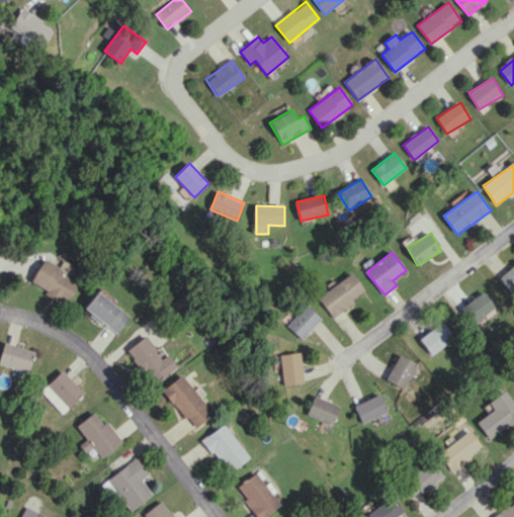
[(32,283),(70,304),(82,281),(45,261),(32,283)]
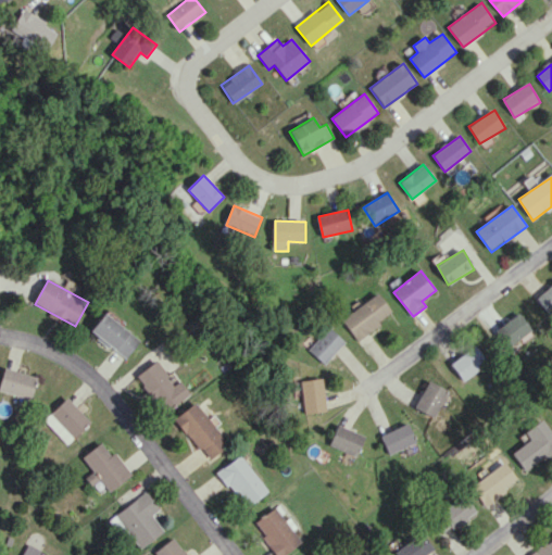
[(551,287),(538,298),(551,315),(551,287)]
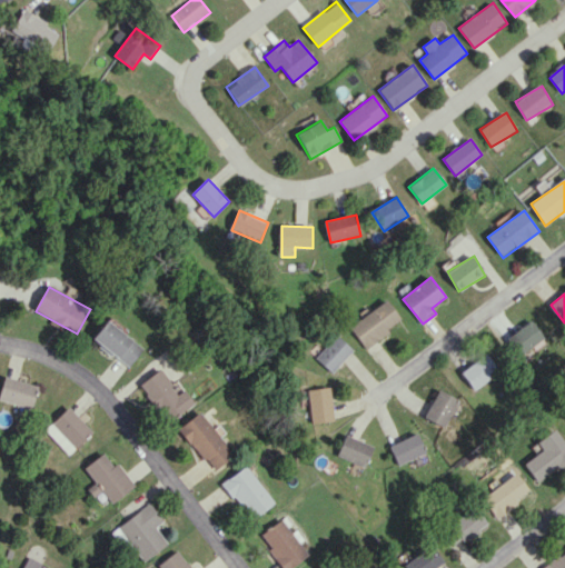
[(367,349),(403,320),(387,300),(350,329),(367,349)]
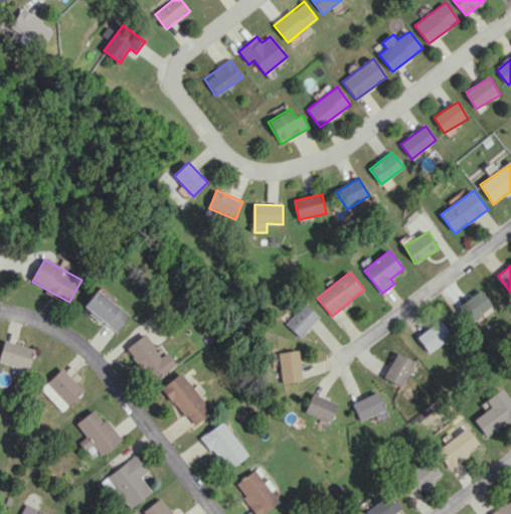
[(119,333),(132,316),(98,290),(84,307),(119,333)]
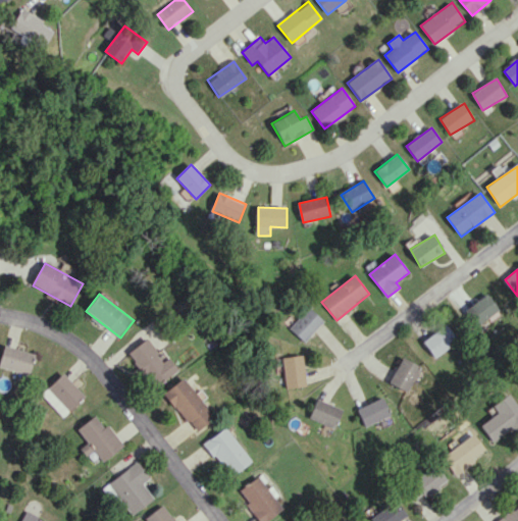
[(502,311),(489,294),(467,310),(479,327),(502,311)]
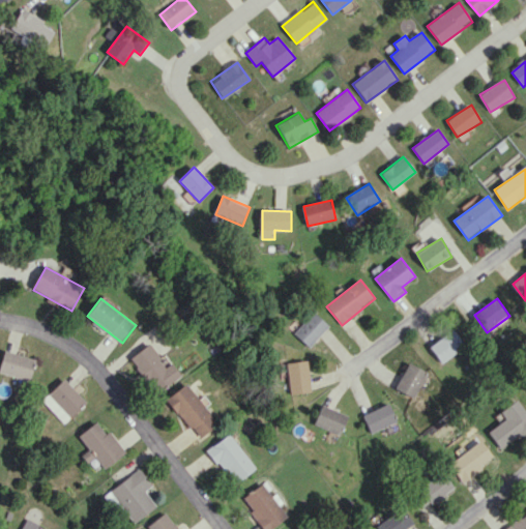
[(311,348),(329,326),(314,313),(294,333),(311,348)]
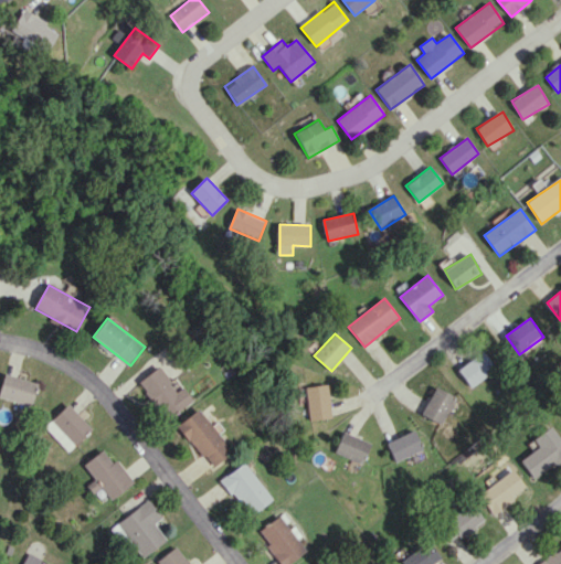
[(473,387),(498,369),(485,351),(459,370),(473,387)]
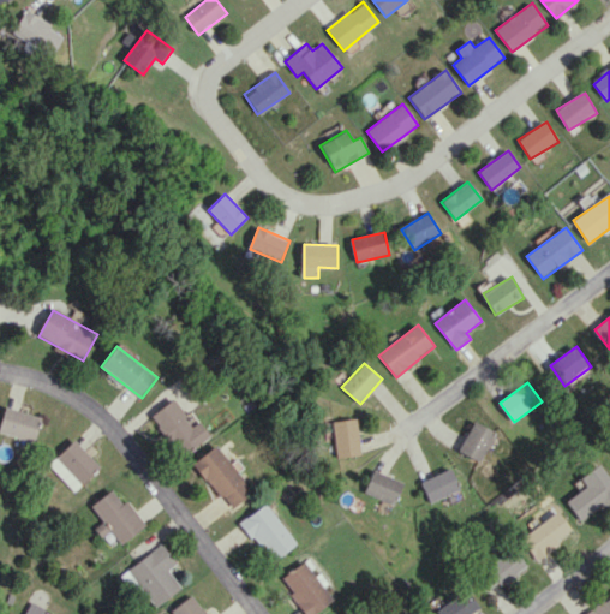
[(153,416),(181,458),(211,437),(202,422),(193,427),(175,400),(153,416)]
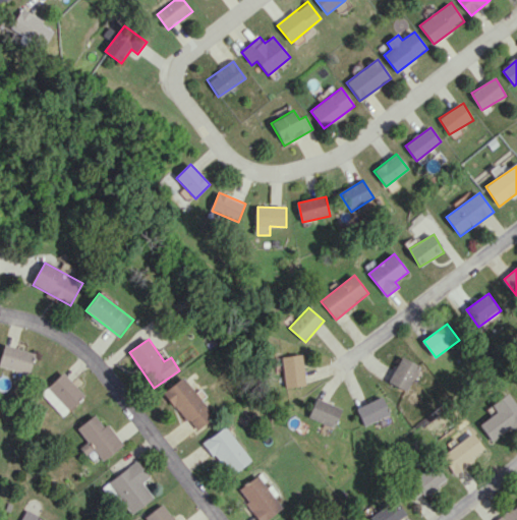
[(0,365),(0,366),(32,376),(38,354),(6,345),(0,365)]
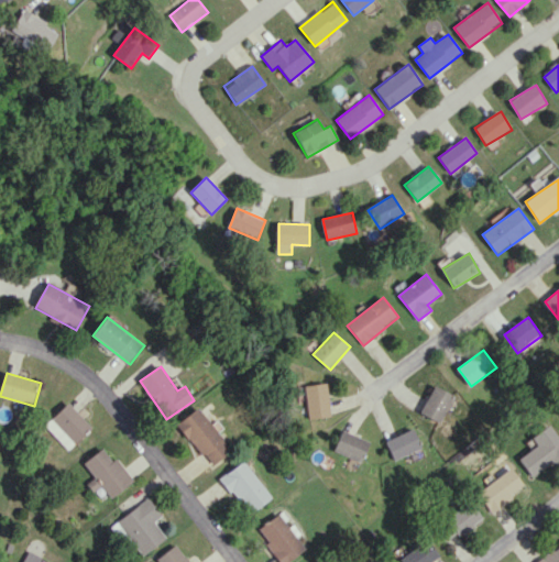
[(306,386),(309,419),(330,417),(328,384),(306,386)]
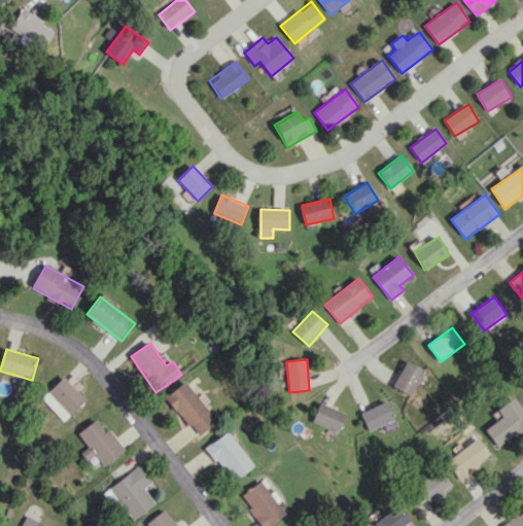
[(426,371),(408,361),(394,386),(413,396),(426,371)]
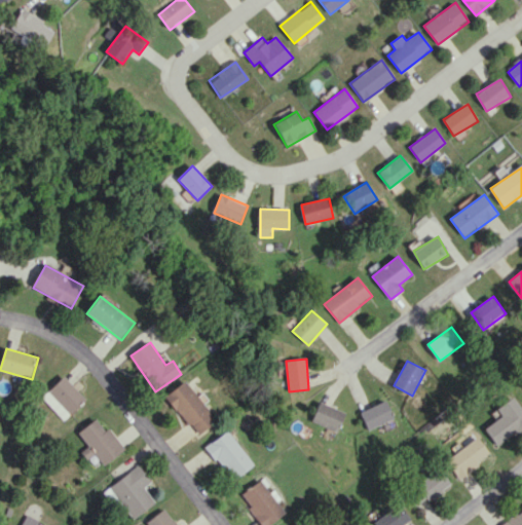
[(88,401),(66,376),(43,397),(66,421),(88,401)]
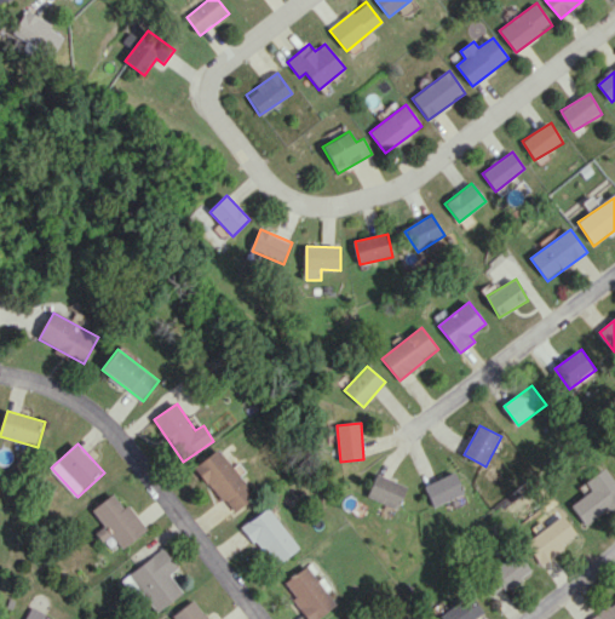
[(234,514),(259,496),(237,466),(235,469),(219,450),(197,466),(234,514)]
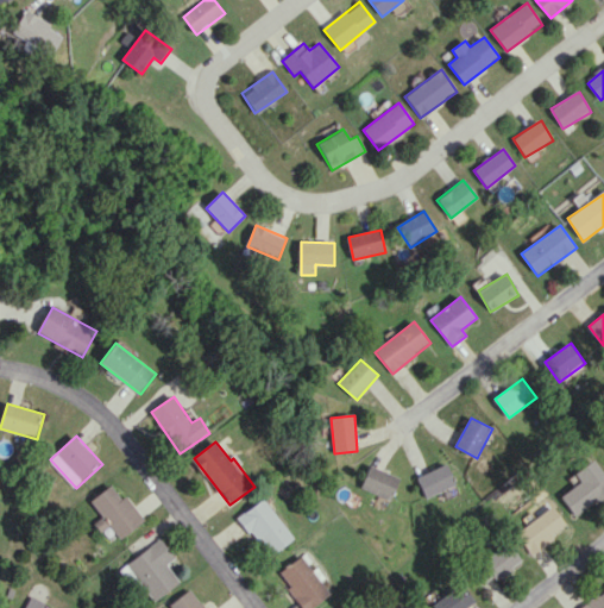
[(571,478),(577,486),(561,497),(578,518),(603,496),(603,472),(593,459),(571,478)]
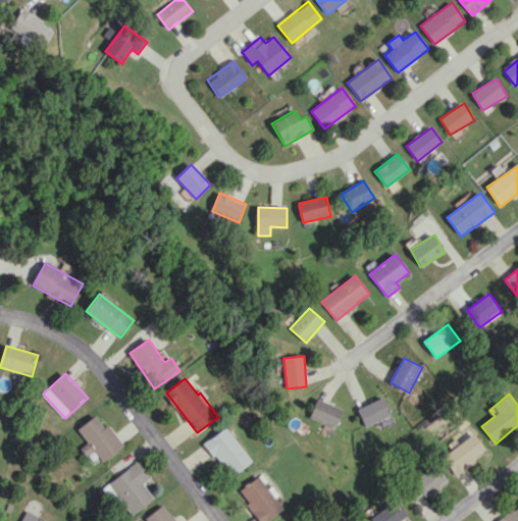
[(366,427),(393,416),(384,398),(358,408),(366,427)]
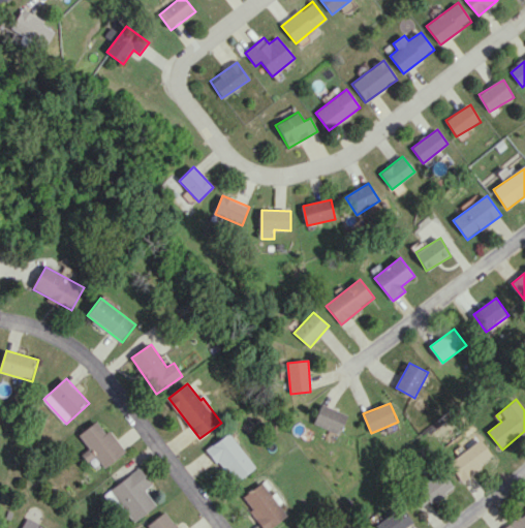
[(348,413),(320,405),(314,426),(342,434),(348,413)]
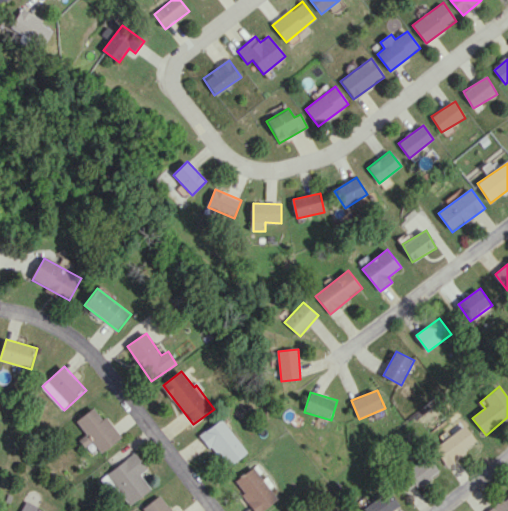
[(103,454),(122,438),(97,406),(78,422),(88,434),(81,440),(87,448),(94,442),(103,454)]
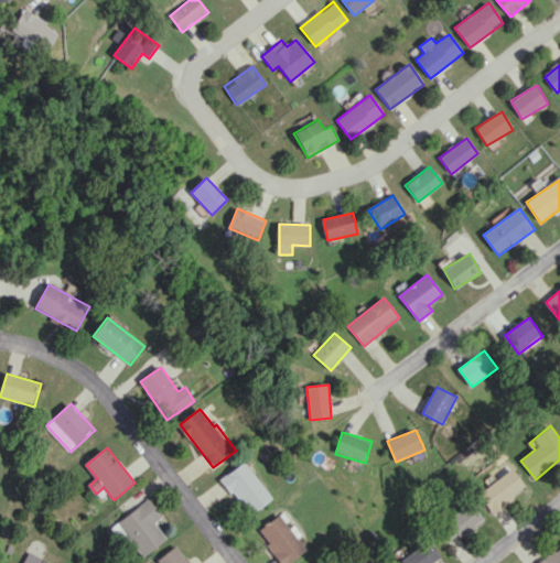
[(273,499),(245,462),(223,478),(251,516),(273,499)]
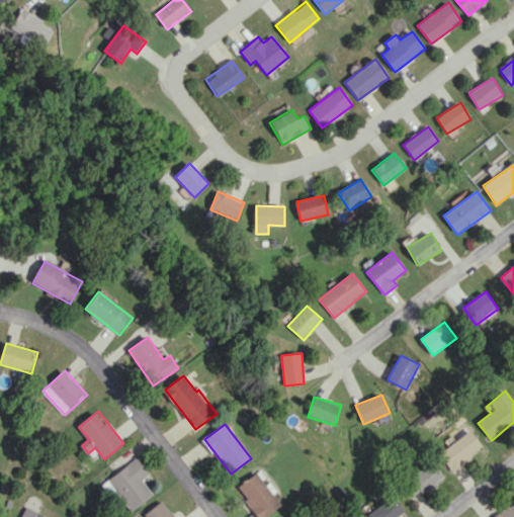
[(451,470),(484,450),(473,432),(440,451),(451,470)]
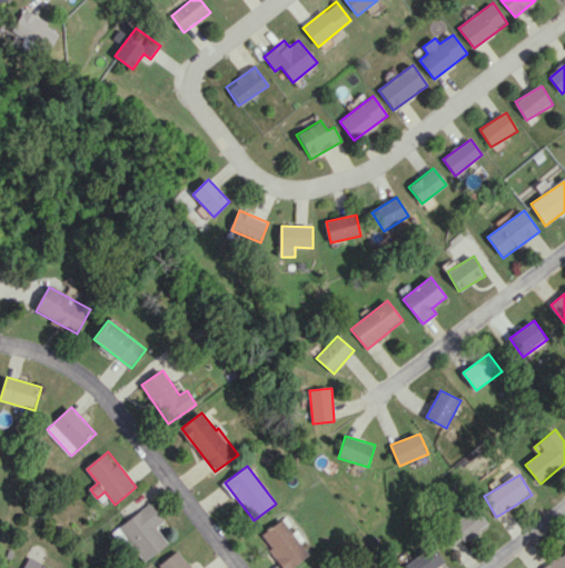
[(147,562),(170,545),(158,527),(166,521),(152,504),(120,527),(147,562)]
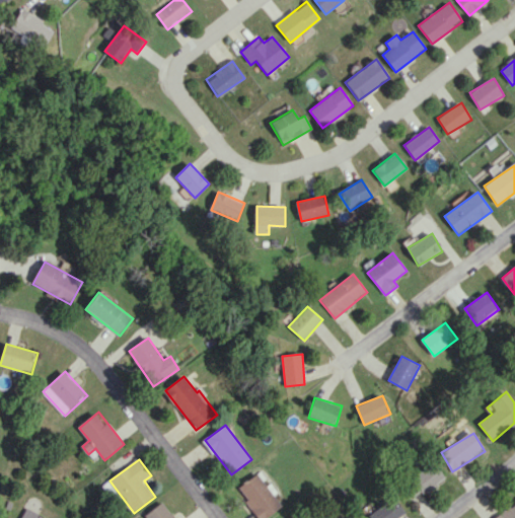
[(447,478),(435,462),(402,488),(412,500),(422,492),(425,495),(447,478)]
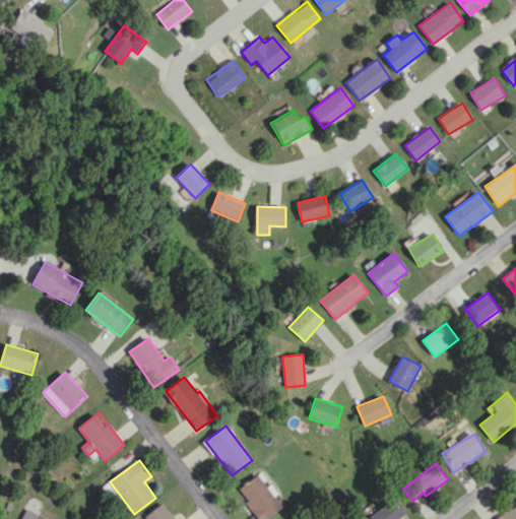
[(240,489),(259,518),(269,518),(284,509),(276,496),(277,496),(262,473),(240,489)]
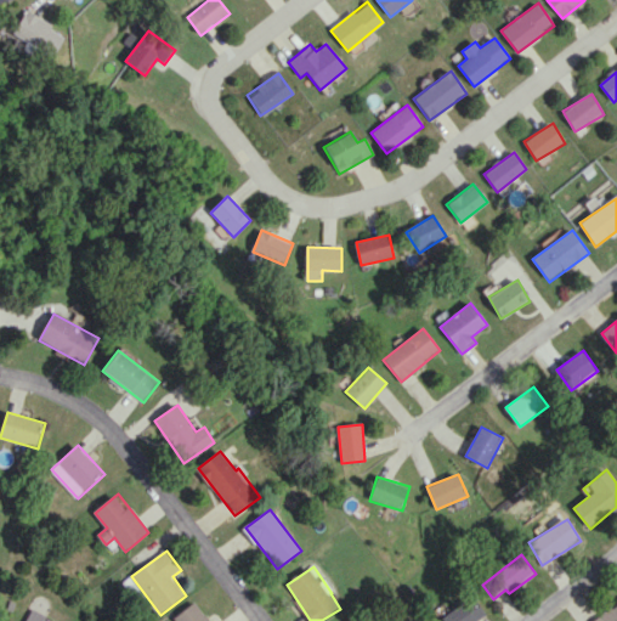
[(477,620),(487,613),(470,594),(445,620),(477,620)]
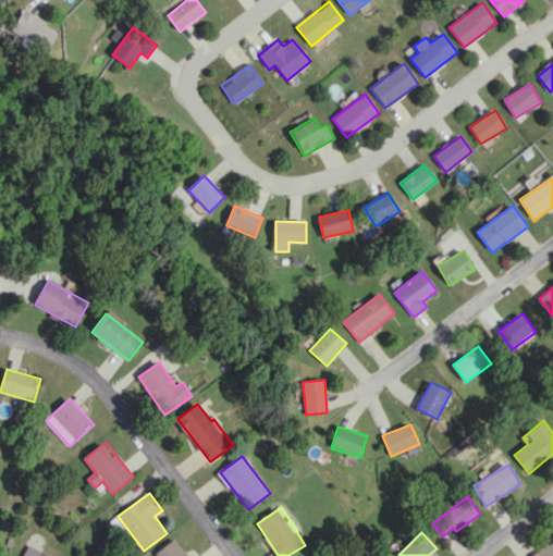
[(192,555),(177,538),(157,554),(157,555),(192,555)]
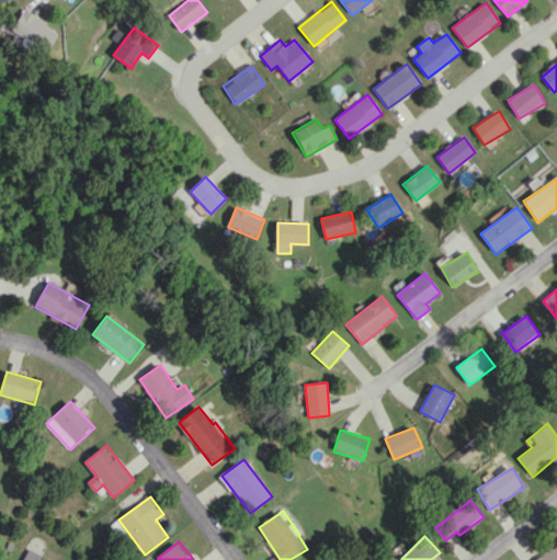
[(556,545),(535,559),(556,559),(556,545)]
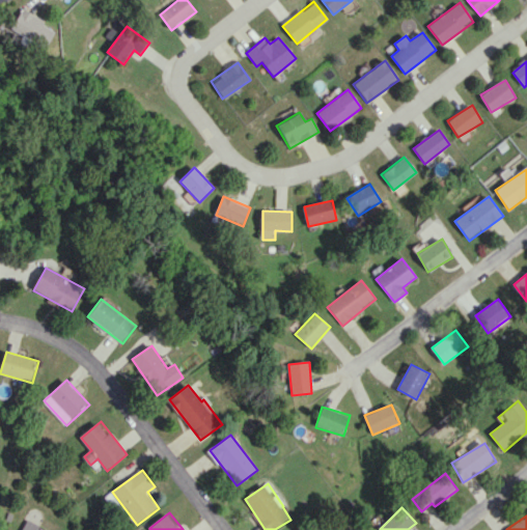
[(50,529),(28,520),(23,529),(50,529)]
